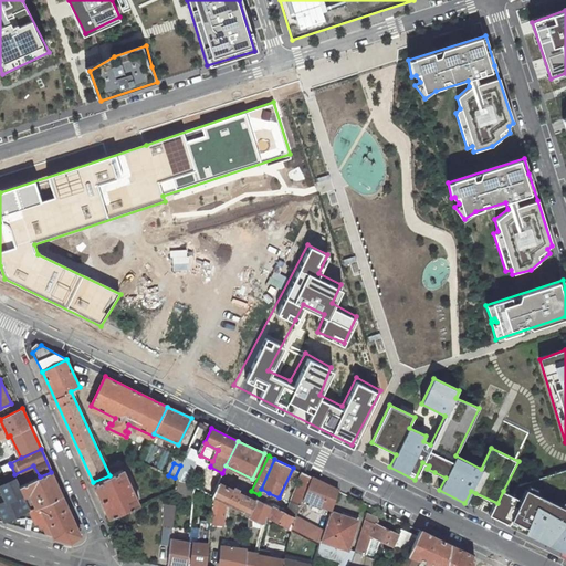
[(180,465),(175,478),(178,480),(179,481),(185,468),(180,465)]
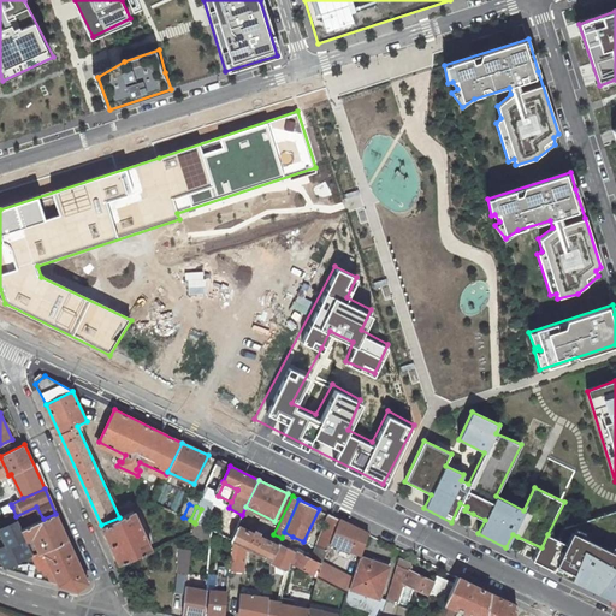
[(203,527),(209,513),(201,509),(195,523),(203,527)]
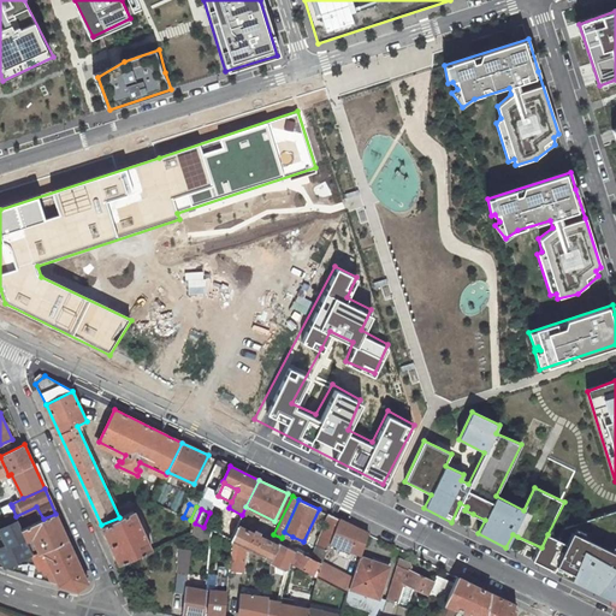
[(101,525),(119,564),(152,550),(134,511),(119,517),(101,525)]
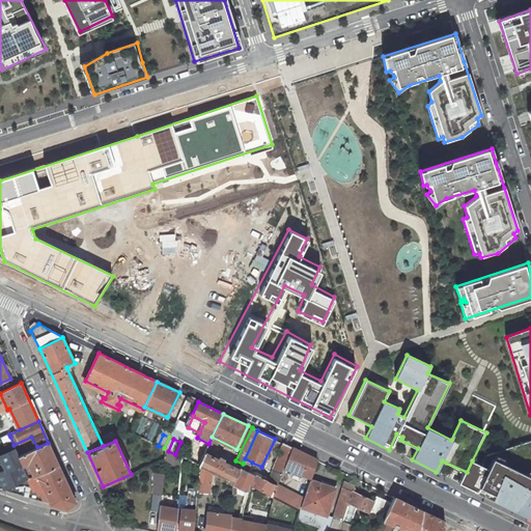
[(19,456),(23,466),(28,464),(34,476),(37,475),(58,465),(48,443),(37,447),(19,456)]
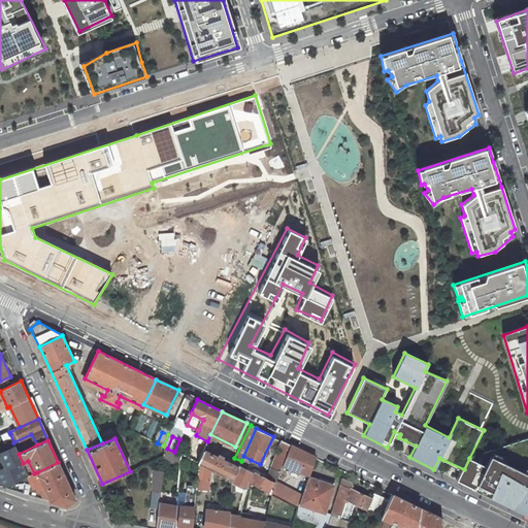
[(255,472),(250,483),(271,494),(283,465),(291,444),(283,440),(267,480),(255,472)]
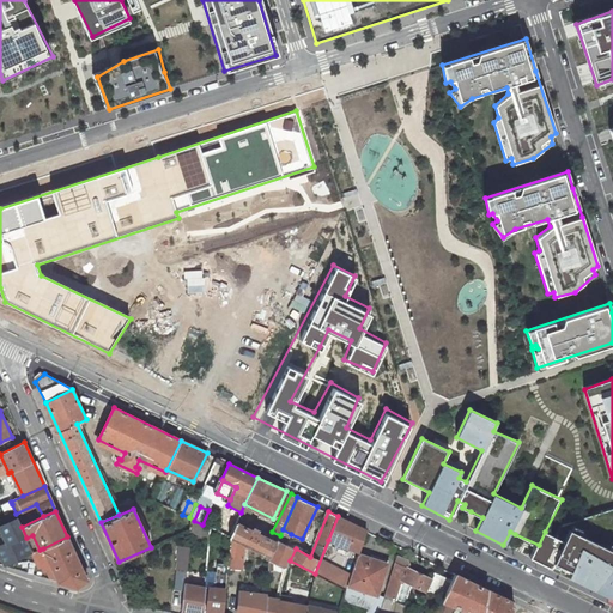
[(359,552),(366,530),(338,516),(328,540),(359,552)]
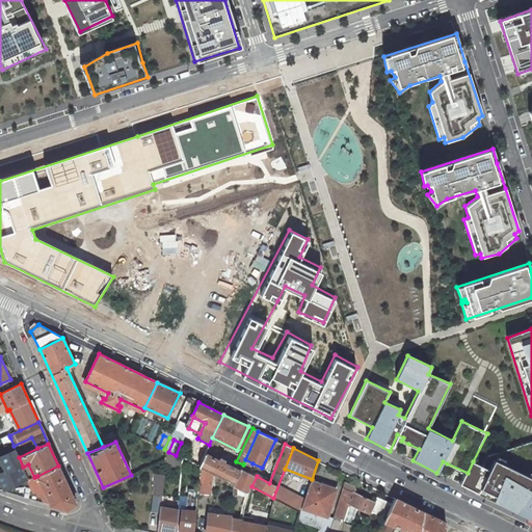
[(0,456),(0,457),(6,471),(4,472),(1,474),(0,475),(0,480),(4,490),(28,480),(23,467),(19,457),(16,449),(0,456)]
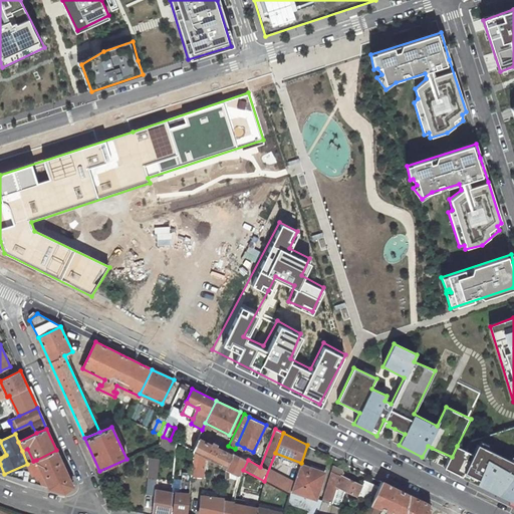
[(162,436),(161,445),(176,452),(177,443),(170,440),(163,437),(162,436)]
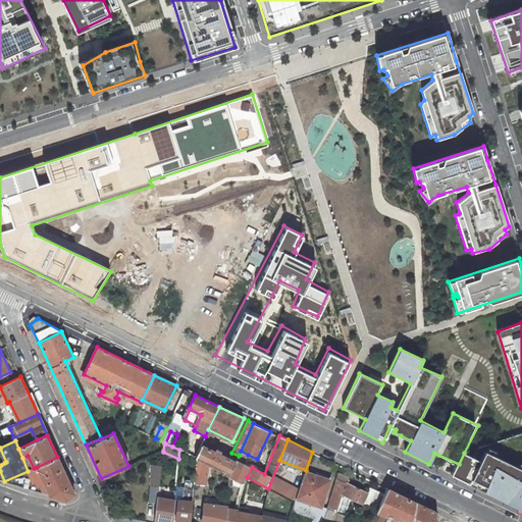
[(213,466),(229,475),(236,462),(219,454),(220,452),(217,451),(216,453),(201,445),(195,458),(197,459),(207,464),(213,466)]
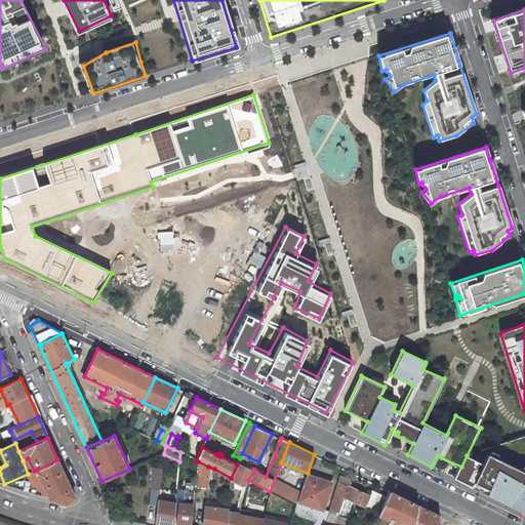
[(245,467),(249,457),(242,453),(240,458),(238,462),(245,467)]
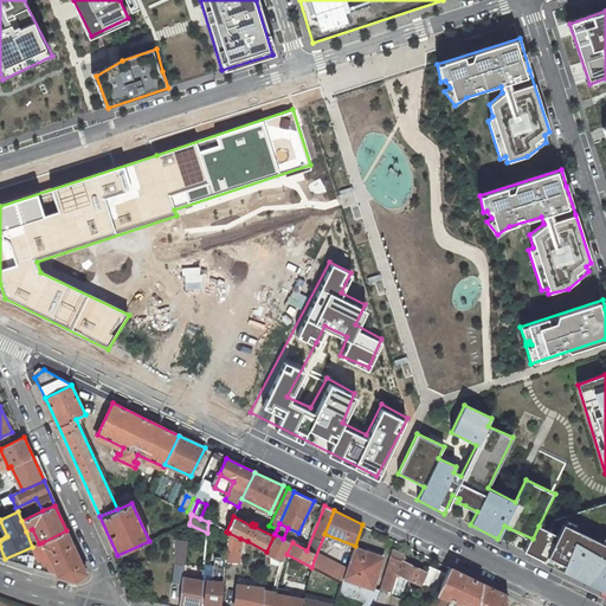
[(533,539),(527,553),(567,573),(605,591),(605,543),(567,524),(561,536),(539,526),(533,539)]
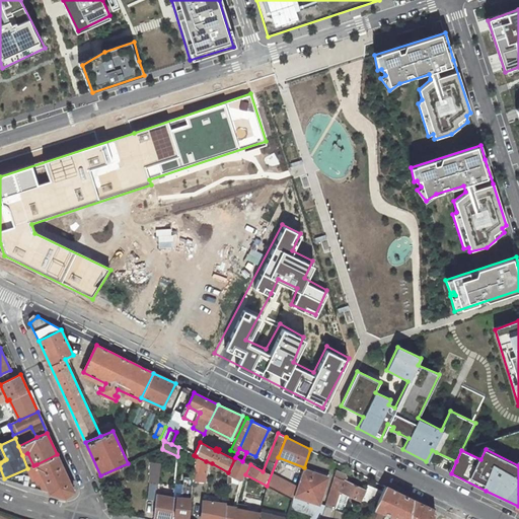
[(40,484),(44,491),(65,498),(74,491),(57,454),(36,464),(45,482),(40,484)]
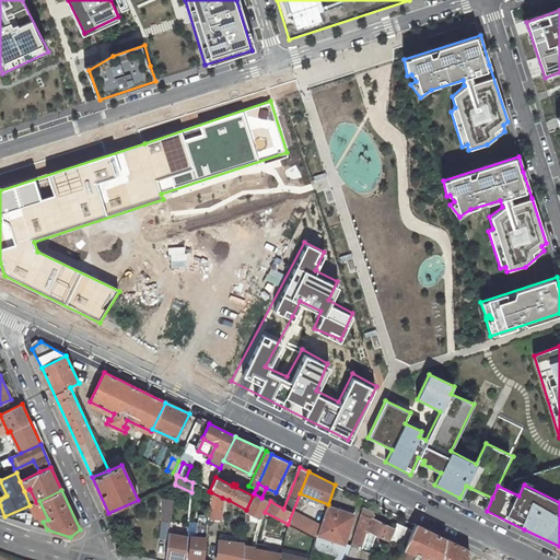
[(208,520),(220,521),(222,498),(211,492),(209,515),(208,517),(208,520)]
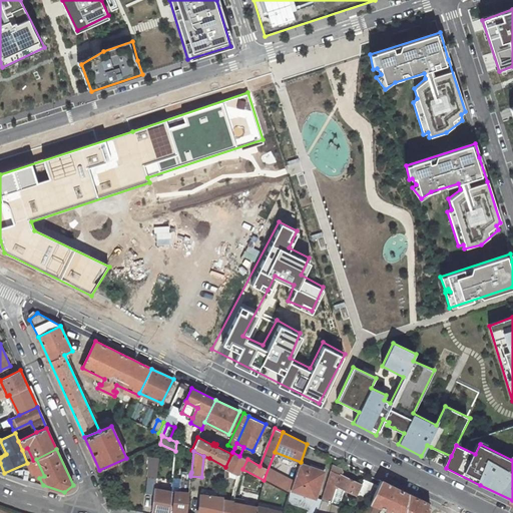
[(225,467),(240,475),(242,469),(247,459),(239,456),(232,452),(231,454),(225,467)]
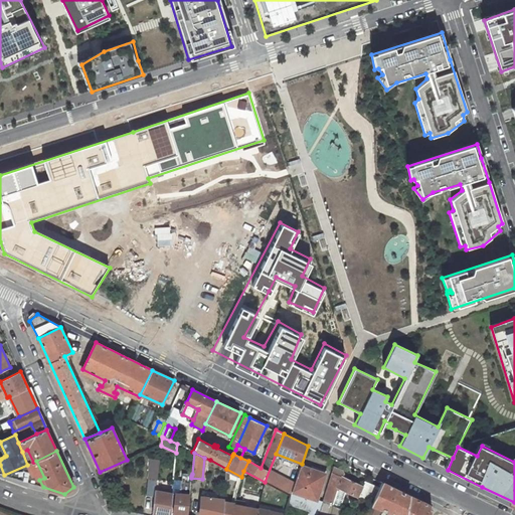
[(159,460),(150,459),(148,479),(157,480),(159,460)]
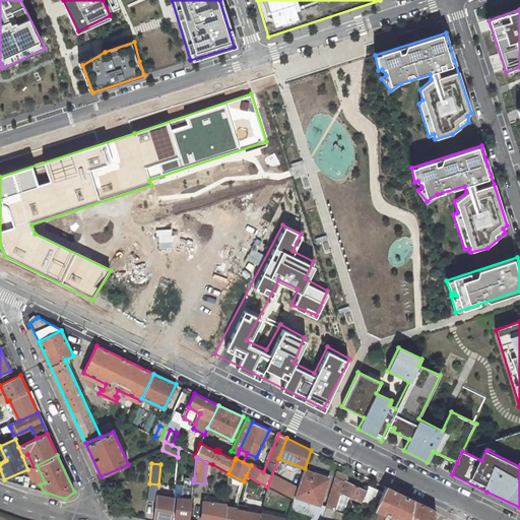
[(229,473),(212,464),(210,468),(229,477),(229,473)]
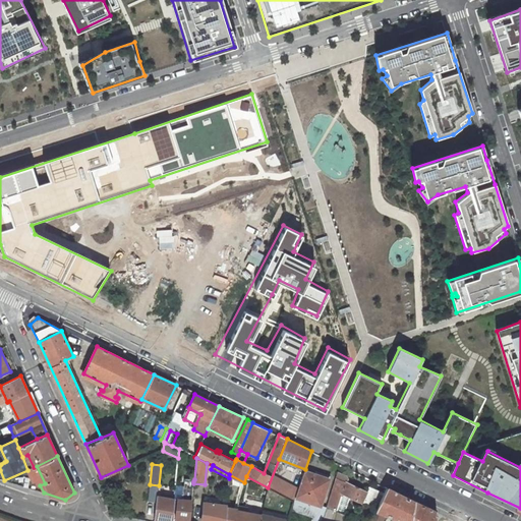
[(40,485),(45,483),(37,466),(34,467),(32,468),(40,485)]
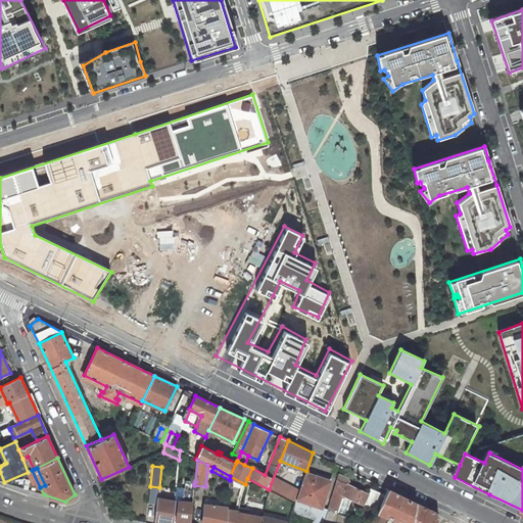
[(331,481),(305,473),(292,511),(314,519),(313,522),(323,522),(327,511),(322,508),(331,481)]
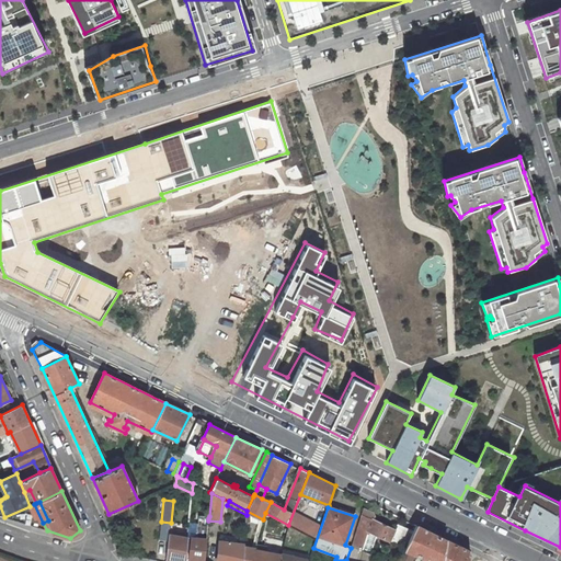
[(374,512),(364,507),(352,546),(361,549),(367,530),(389,541),(395,530),(374,519),(375,515),(374,512)]
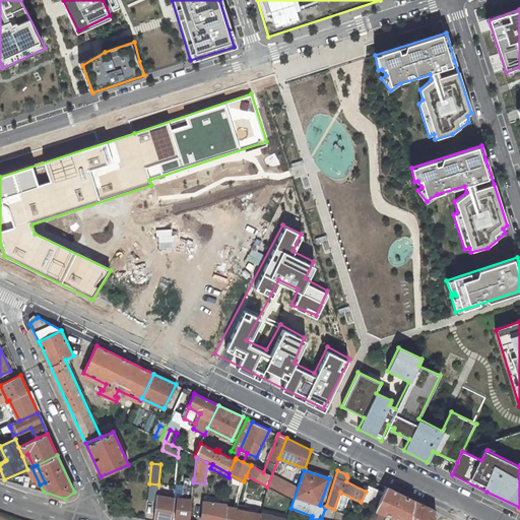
[(181,519),(189,519),(192,500),(193,482),(193,480),(194,478),(185,478),(182,500),(178,499),(175,518),(182,519),(181,519)]
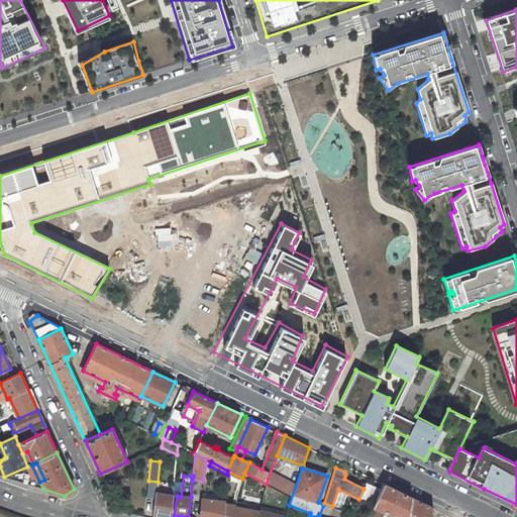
[(408,516),(412,498),(384,484),(367,516),(379,516),(383,511),(397,516),(408,516)]
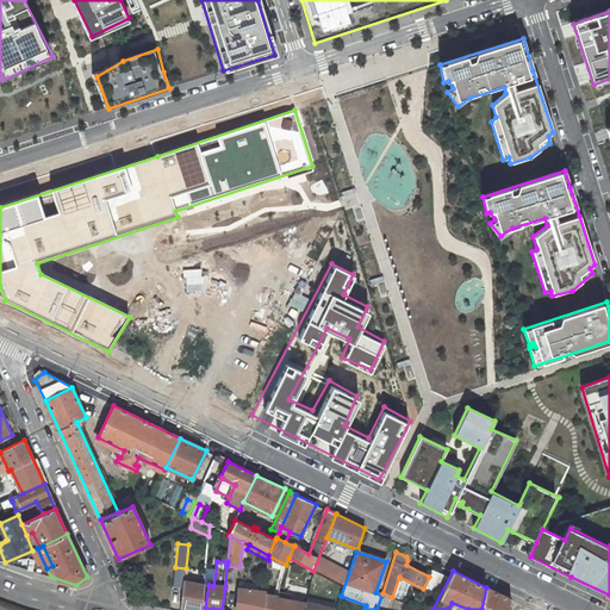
[(201,609),(204,586),(184,582),(181,608),(193,609),(201,609)]
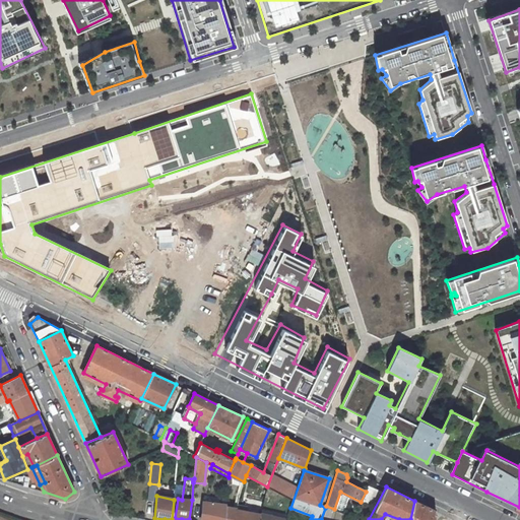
[(436,519),(436,511),(414,501),(410,519),(436,519)]
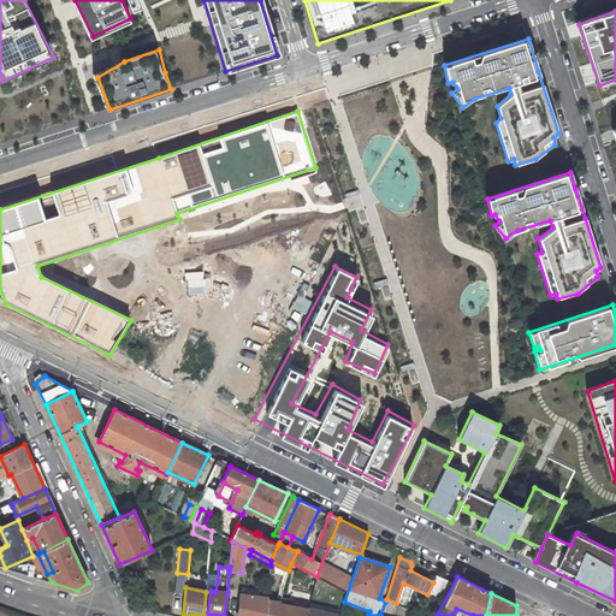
[(266,615),(268,599),(268,598),(242,596),(240,615),(266,615)]
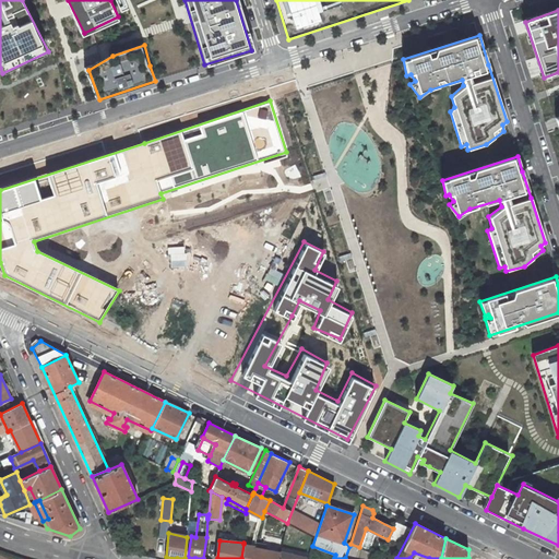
[(256,546),(244,544),(241,558),(252,558),(256,548),(256,546)]
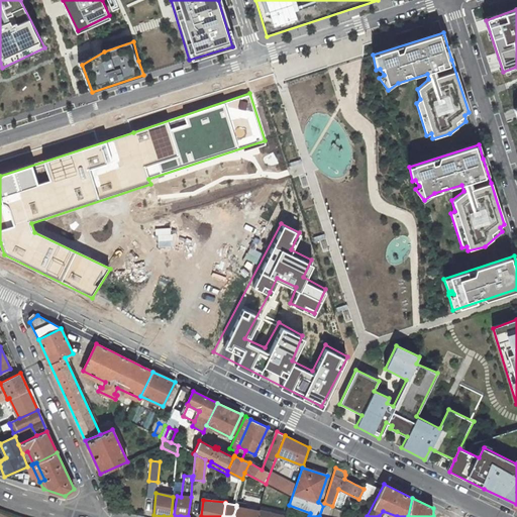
[(236,507),(233,516),(257,516),(259,512),(236,507)]
